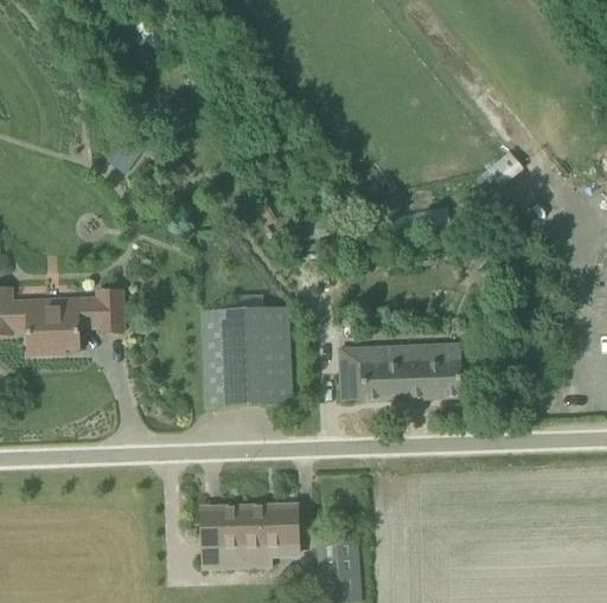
[(158,53),(168,46),(148,18),(138,26),(158,53)]
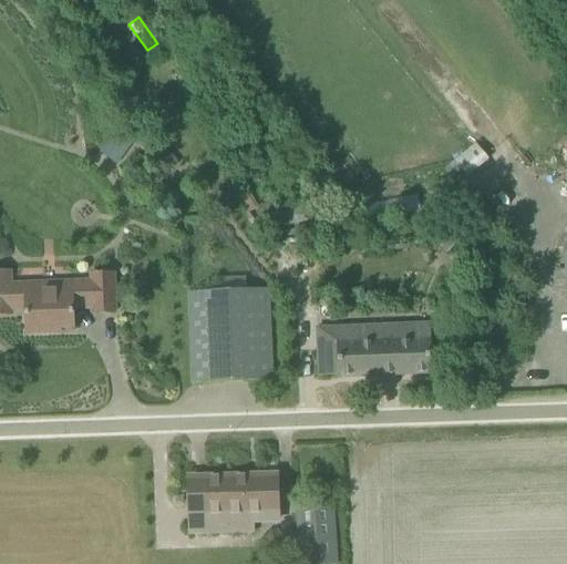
[(490,157),(487,154),(476,141),(454,159),(467,175),(490,157)]
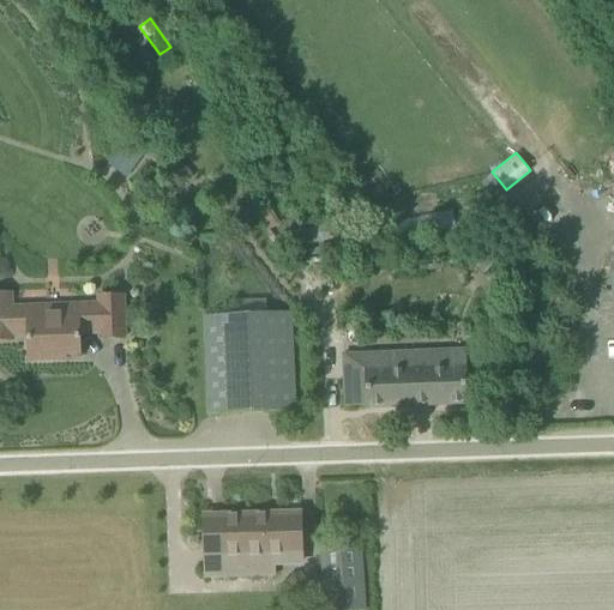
[(102,336),(124,334),(122,294),(100,294),(101,302),(11,306),(10,291),(0,291),(0,337),(12,337),(12,332),(29,332),(29,357),(66,356),(65,352),(80,352),(79,328),(101,327),(102,336)]
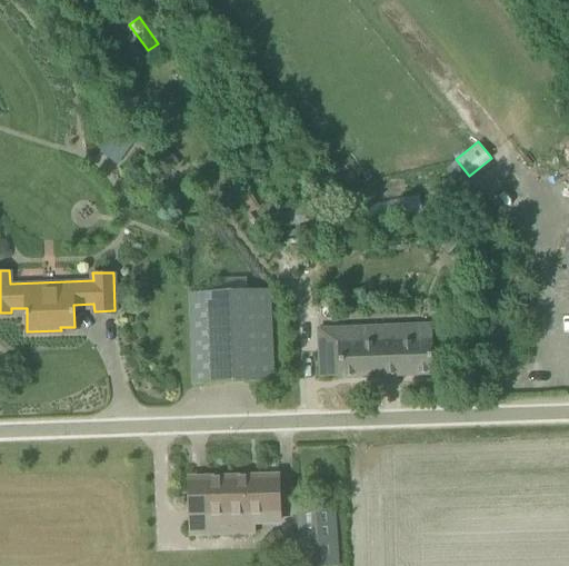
[(193,381),(276,378),(270,287),(189,290),(193,381)]
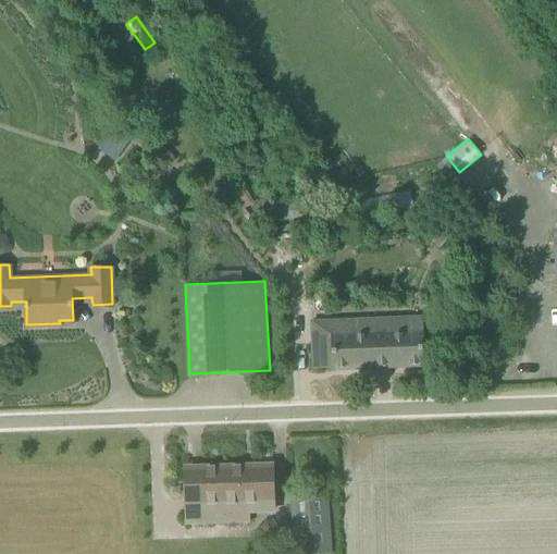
[(311,345),(312,368),(332,367),(332,370),(423,366),(422,332),(399,333),(399,317),(367,318),(367,325),(331,327),(332,344),(311,345)]
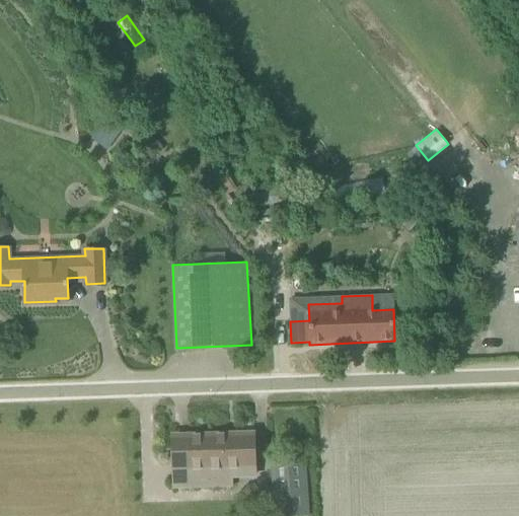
[(255,467),(254,433),(172,435),(174,487),(232,485),(232,467),(255,467)]
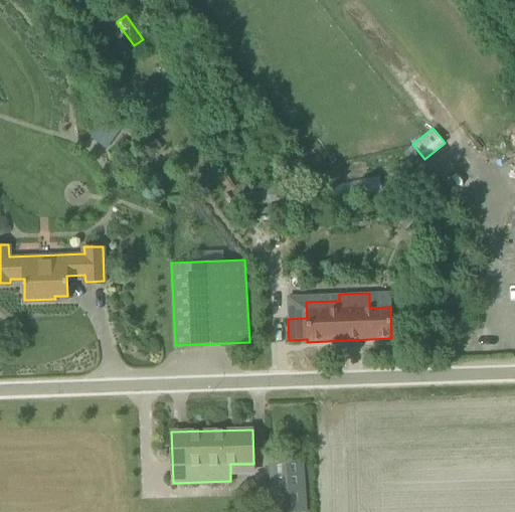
[(271,461),(273,494),(275,511),(307,509),(303,459),(271,461)]
